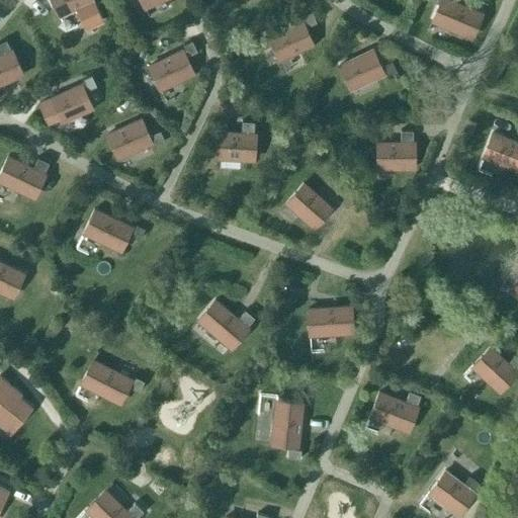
[(51,0),(59,15),(76,7),(86,27),(101,20),(93,1),(91,0),(51,0)]
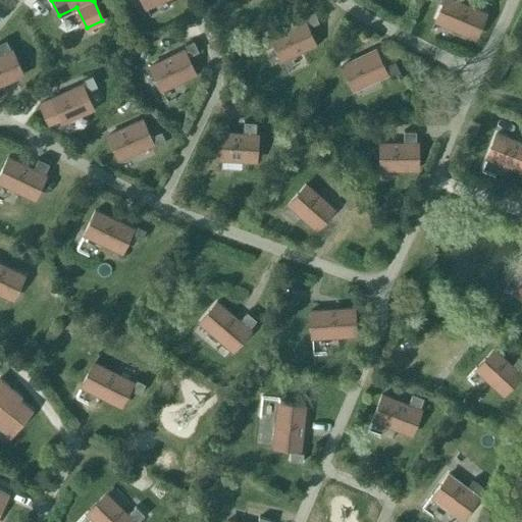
[(475,37),(485,13),(454,0),(435,0),(442,3),(434,20),(475,37)]
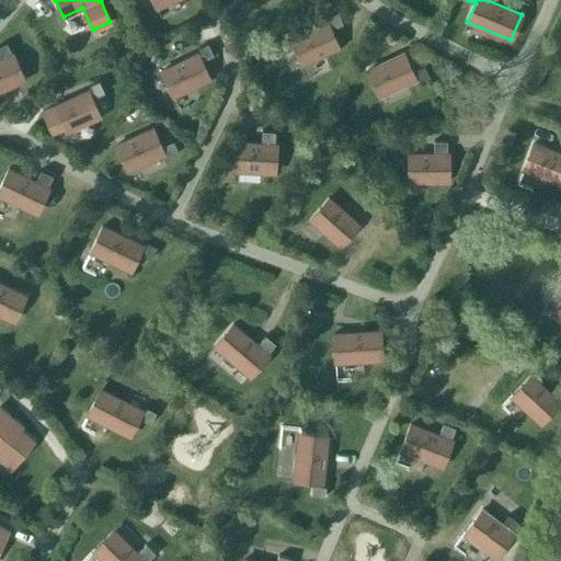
[(301,64),(339,47),(330,29),(343,23),(338,11),(328,15),(330,20),(289,38),(301,64)]
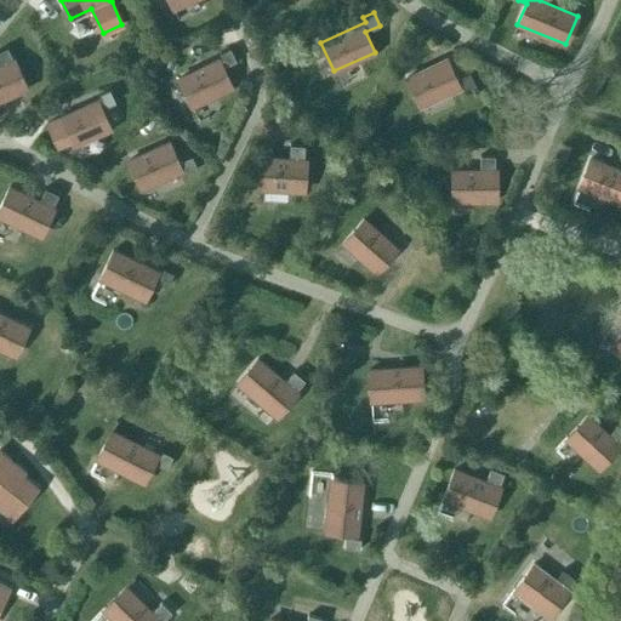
[(13,61),(7,47),(0,50),(0,100),(27,87),(15,60),(13,61)]
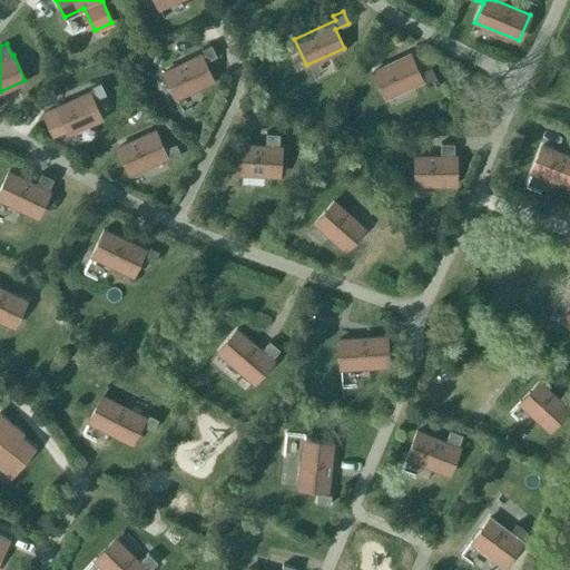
[(175,97),(213,80),(205,62),(216,57),(209,45),(200,49),(203,53),(164,71),(175,97)]
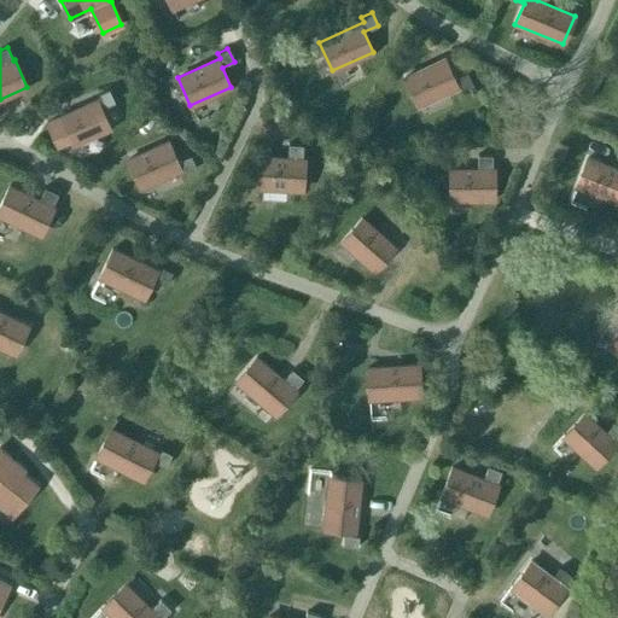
[(473,85),(467,71),(454,77),(444,59),(404,77),(417,105),(460,85),(462,91),(473,85)]
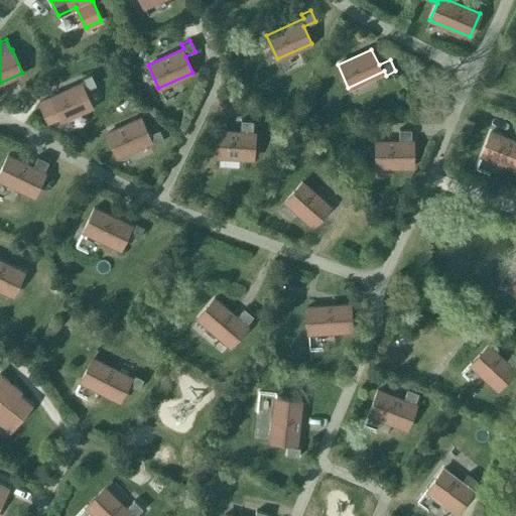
[(49,97),(38,102),(46,119),(57,114),(60,121),(92,107),(85,90),(88,89),(95,85),(90,74),(82,78),(84,82),(82,83),(49,97)]
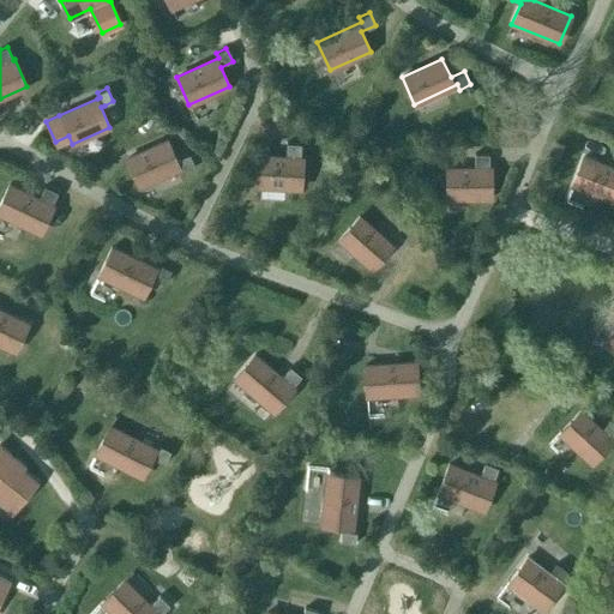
[(176,160),(167,140),(126,158),(139,186),(182,167),(185,172),(194,167),(188,155),(176,160)]
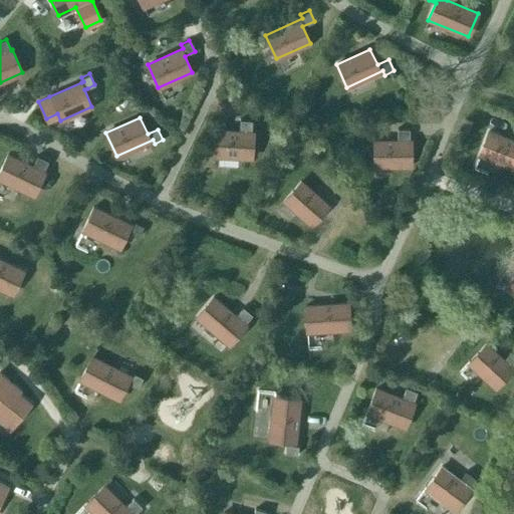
[(251,133),(251,121),(239,120),(239,132),(216,130),(214,156),(252,158),(253,133),(251,133)]
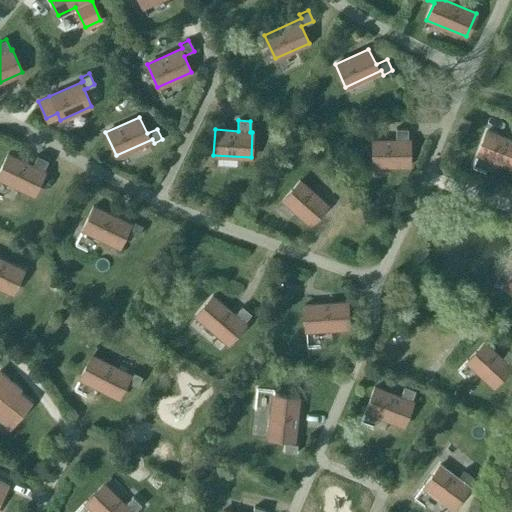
[(408,140),(408,129),(395,129),(395,140),(372,140),(372,166),(409,165),(409,140),(408,140)]
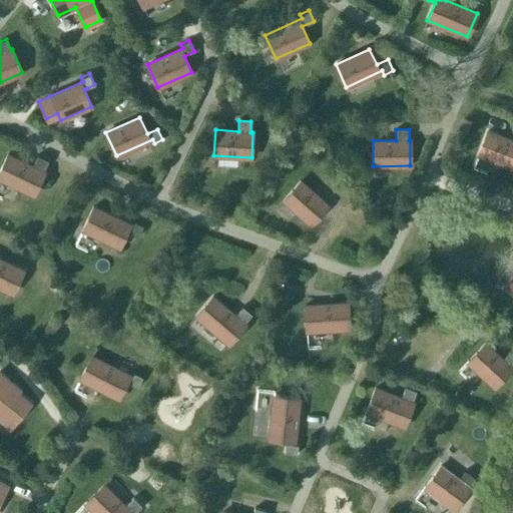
[(512,140),(487,131),(478,154),(512,167),(512,140)]
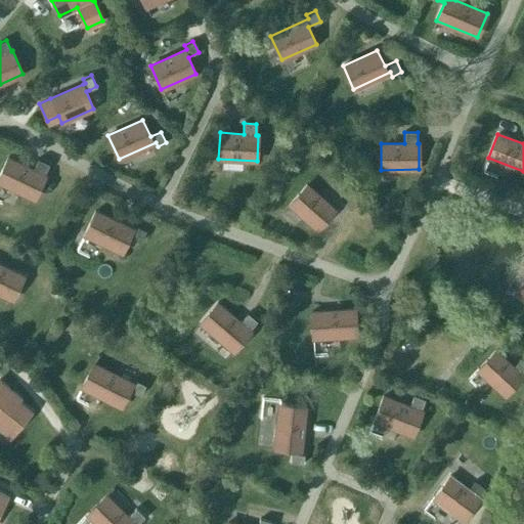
[(32,169),(7,158),(0,172),(0,182),(35,199),(46,175),(43,174),(48,165),(37,160),(32,169)]
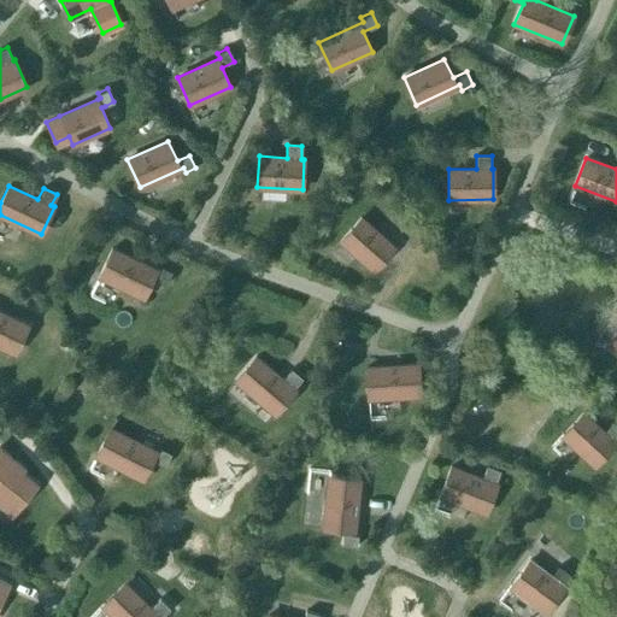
[(374,270),(394,247),(360,217),(340,240),(374,270)]
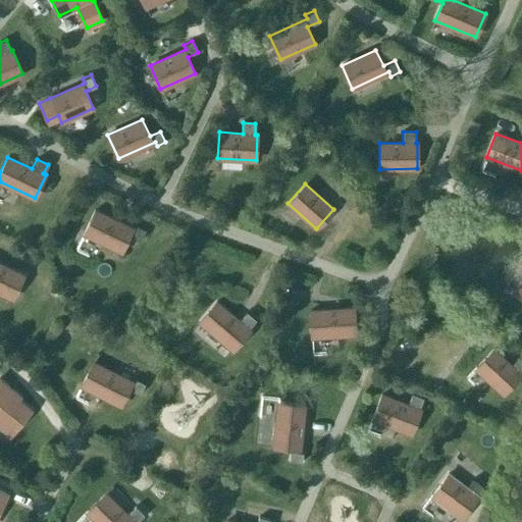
[(134,228),(133,228),(95,210),(84,233),(121,252),(129,235),(139,240),(144,228),(136,224),(134,228)]
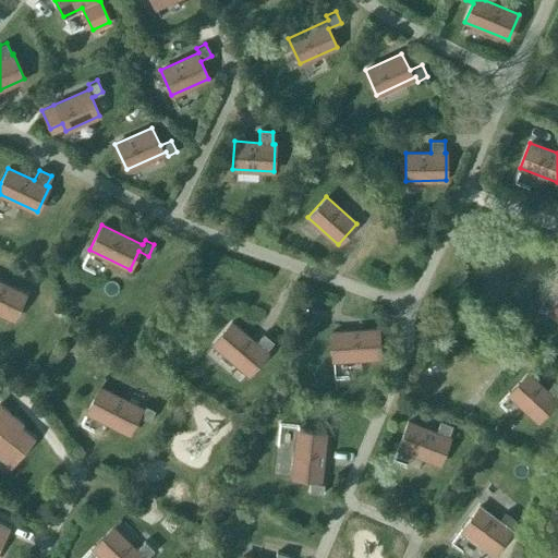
[(0,312),(13,319),(25,294),(0,281),(0,312)]
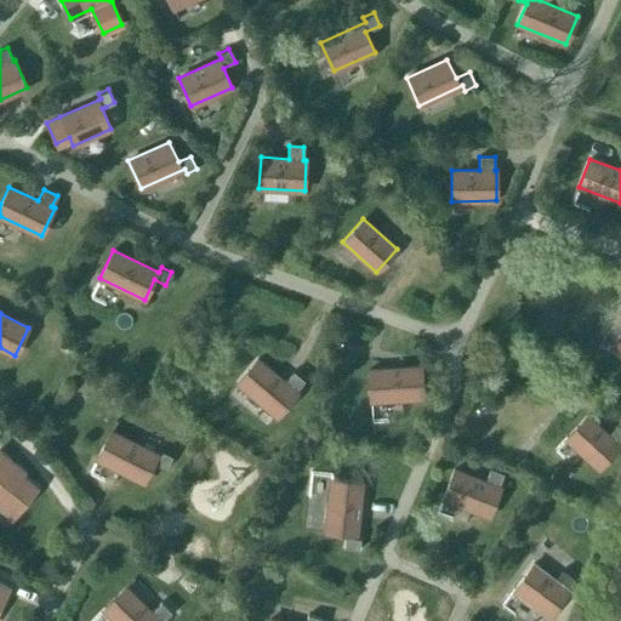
[(284,382),(257,359),(237,382),(277,416),(297,393),(295,391),(303,381),(292,372),(284,382)]
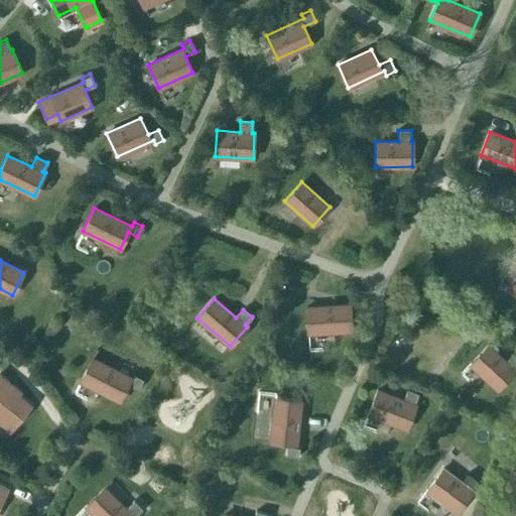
[(306,307),(307,333),(351,330),(349,304),(306,307)]
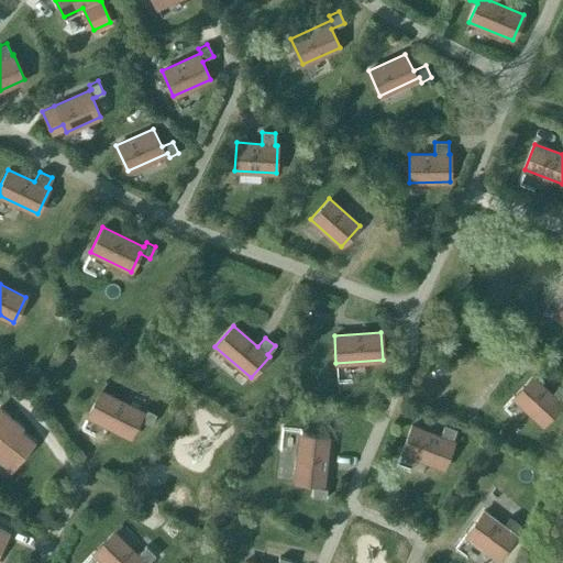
[(550,394),(531,376),(512,397),(543,424),(562,405),(560,403),(562,399),(562,387),(560,384),(550,394)]
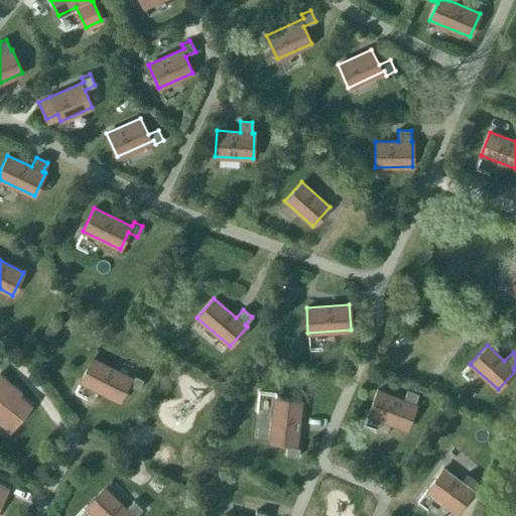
[(132,378),(130,377),(92,358),(81,381),(119,400),(127,384),(136,389),(142,379),(134,374),(132,378)]
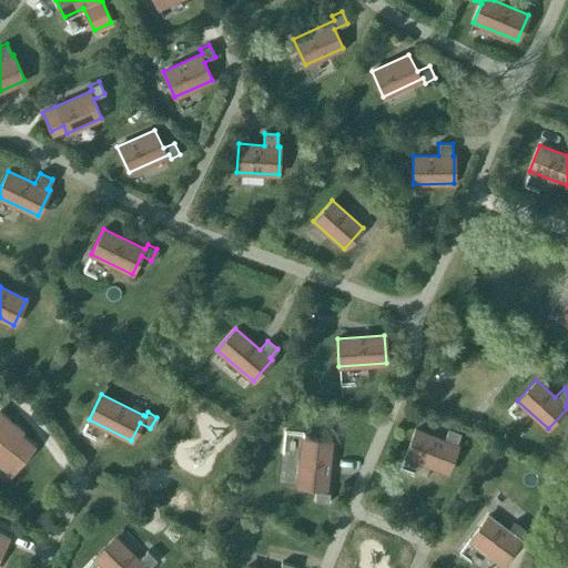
[(19,434),(21,430),(0,413),(0,464),(11,474),(33,446),(19,434)]
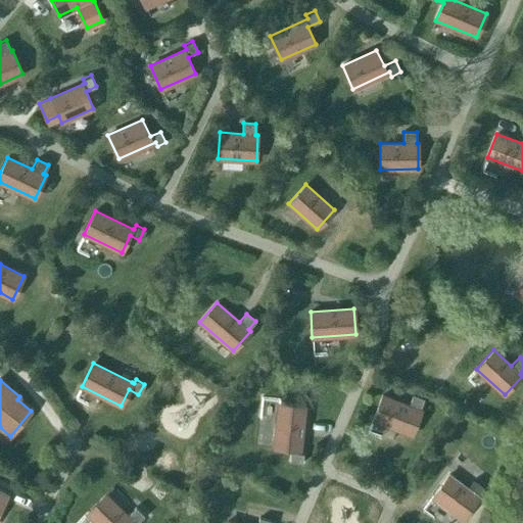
[(419,410),(423,399),(412,395),(408,406),(382,395),(373,420),(412,434),(421,411),(419,410)]
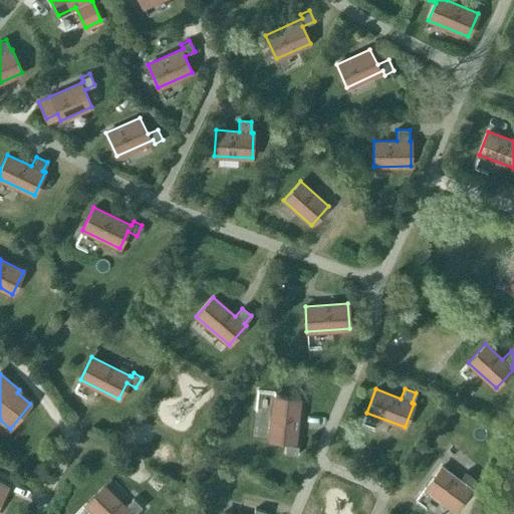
[(296,454),(297,444),(294,444),(299,400),(274,397),(269,440),(285,441),(284,452),(296,454)]
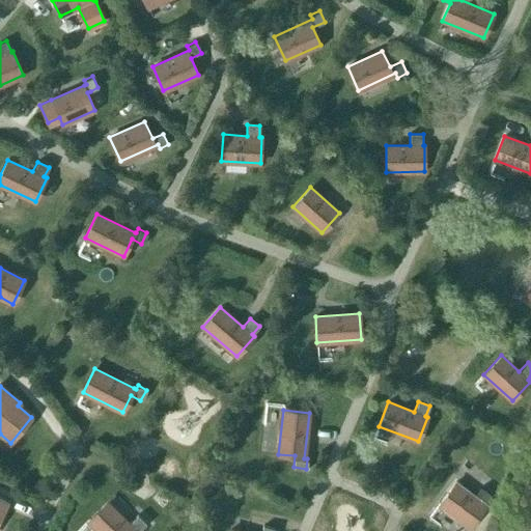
[(474,497),(455,482),(440,503),(470,527),(485,505),(483,504),(491,496),(480,487),(474,497)]
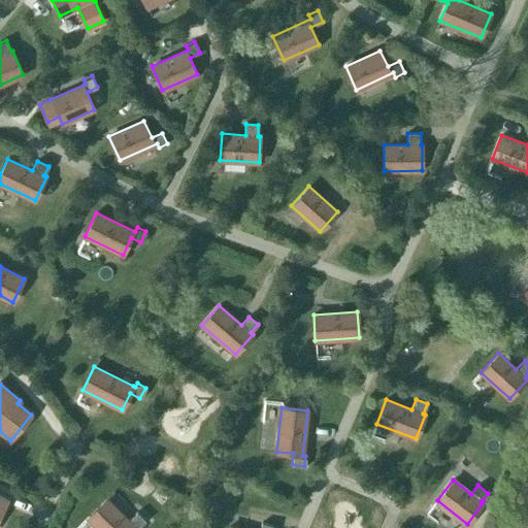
[(135,527),(106,499),(88,518),(98,527),(135,527)]
